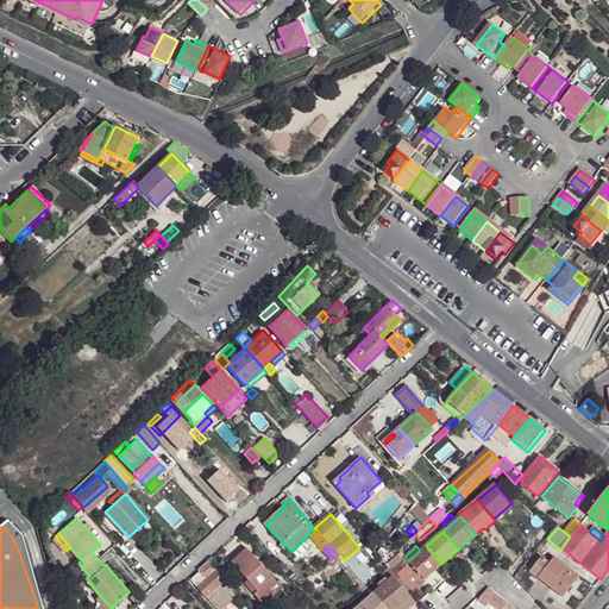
[(441,564),(426,546),(420,551),(408,562),(414,567),(425,579),(435,570),(441,564)]
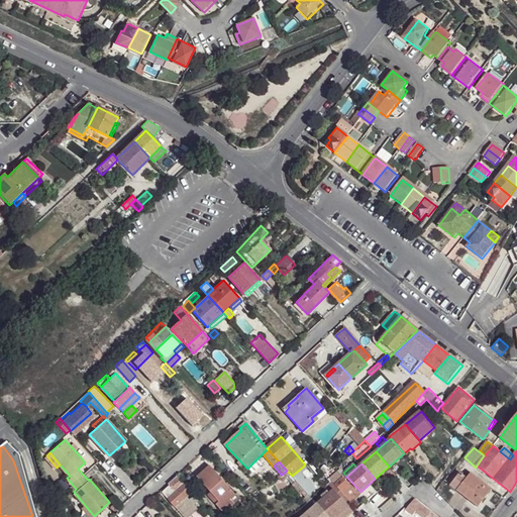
[(319,485),(303,467),(292,476),(293,477),(297,482),(305,491),(308,495),(319,485)]
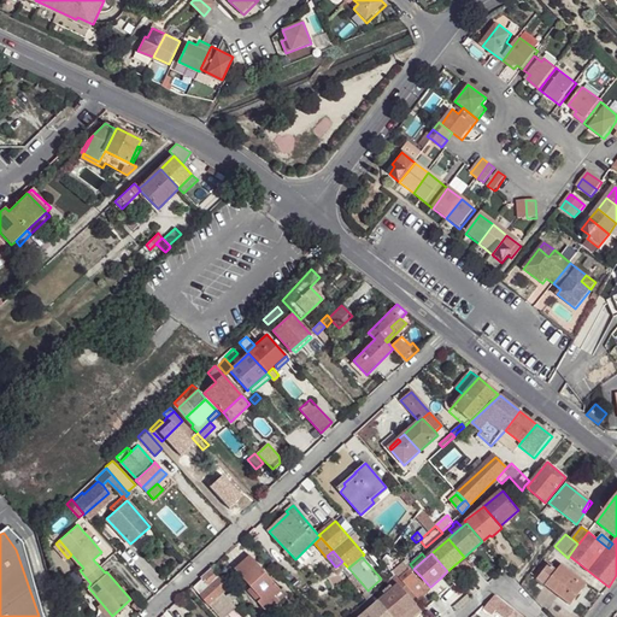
[(283,592),(252,558),(236,571),(252,588),(262,600),(258,604),(268,615),(281,603),(276,598),(283,592)]
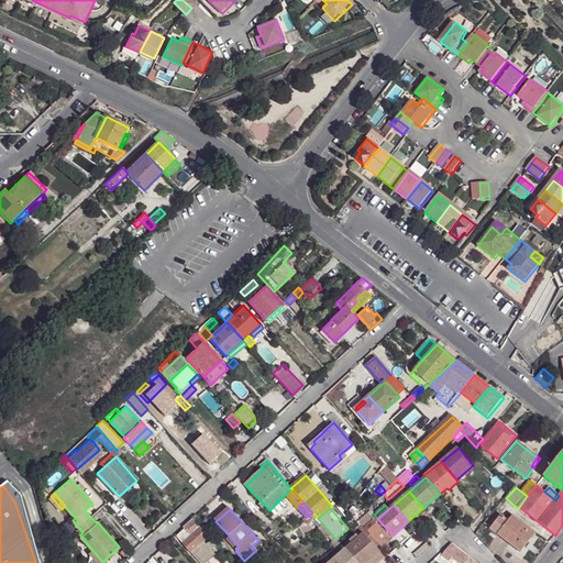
[(307,517),(306,517),(304,518),(311,526),(319,519),(318,518),(312,512),(307,517)]
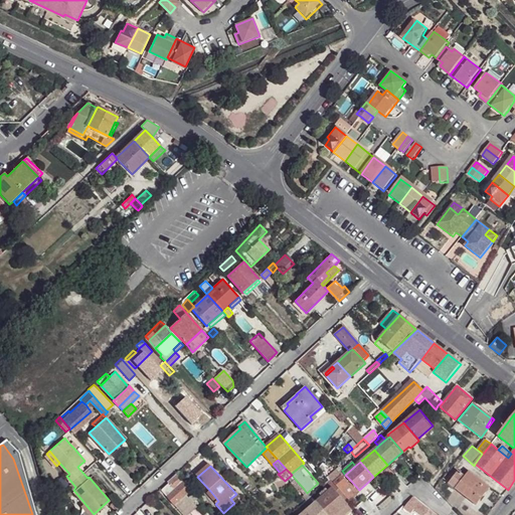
[(341,476),(337,470),(328,477),(330,478),(332,481),(333,483),(341,476)]
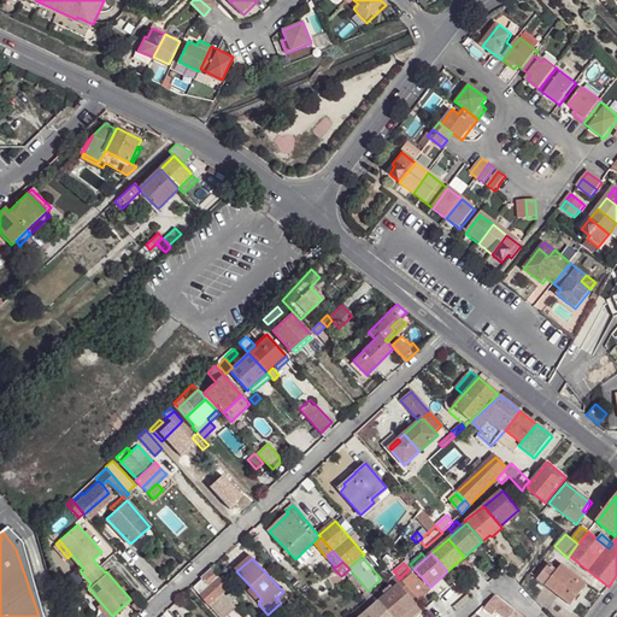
[(546,586),(558,570),(548,563),(536,579),(546,586)]
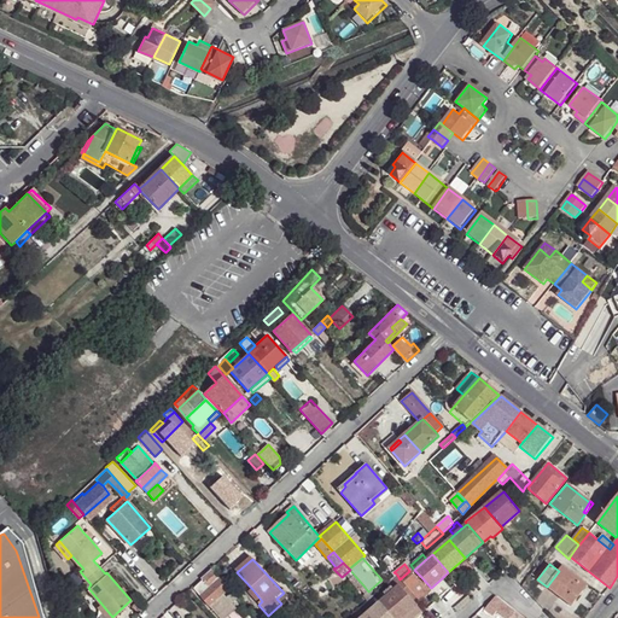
[(584,584),(563,566),(559,571),(547,587),(560,596),(561,595),(573,604),(583,592),(581,589),(584,584)]
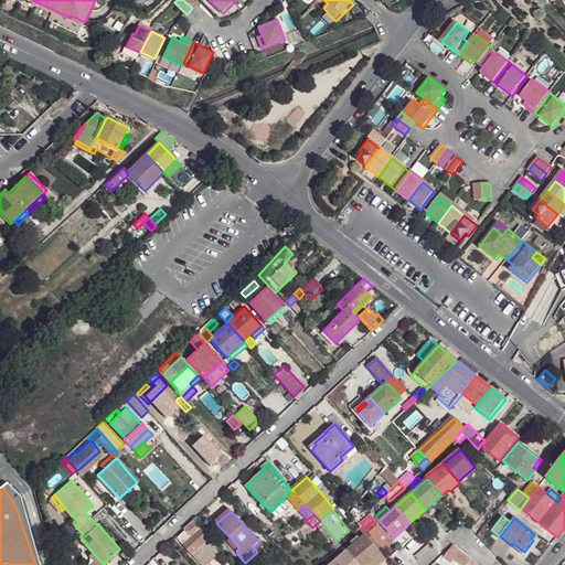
[(209,539),(193,520),(184,529),(185,531),(178,539),(192,554),(204,543),(209,539)]
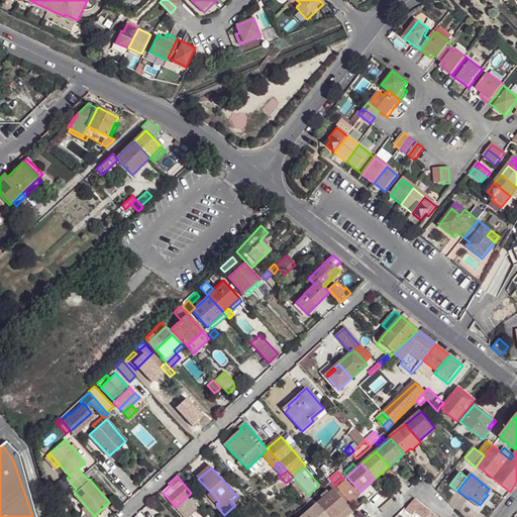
[(408,489),(398,477),(393,482),(403,494),(408,489)]
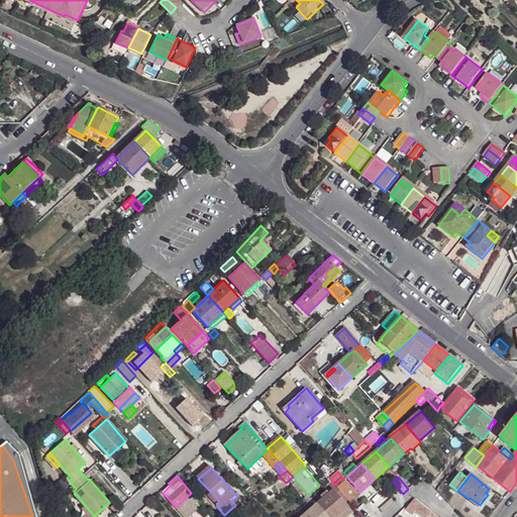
[(348,485),(342,478),(334,485),(337,487),(340,491),(347,486),(348,485)]
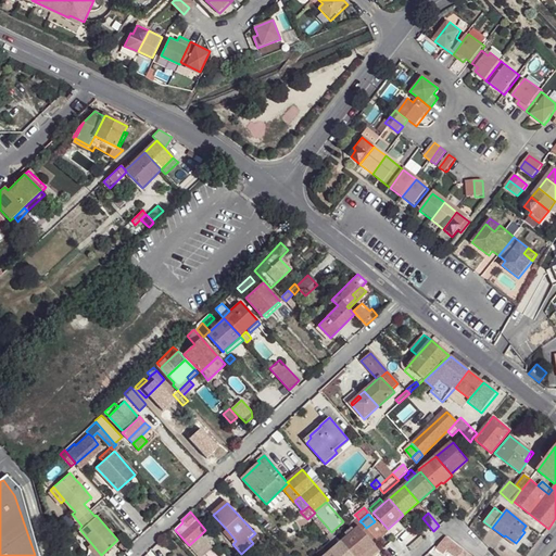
[(328,528),(319,518),(315,522),(324,532),(325,531),(328,528)]
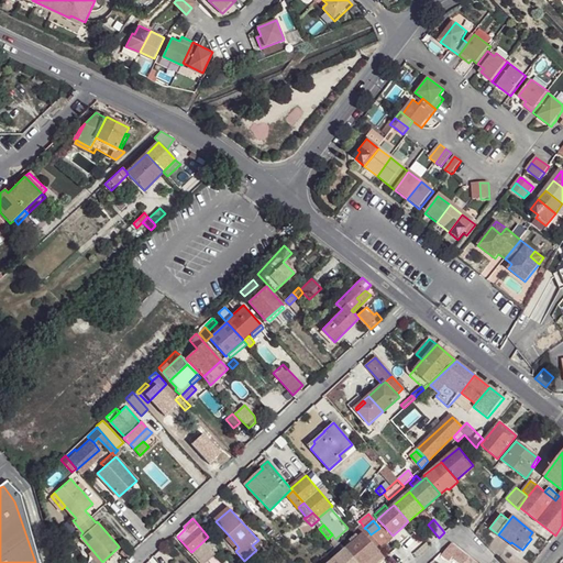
[(379,528),(378,529),(386,538),(379,544),(383,548),(394,538),(393,536),(383,525),(379,528)]
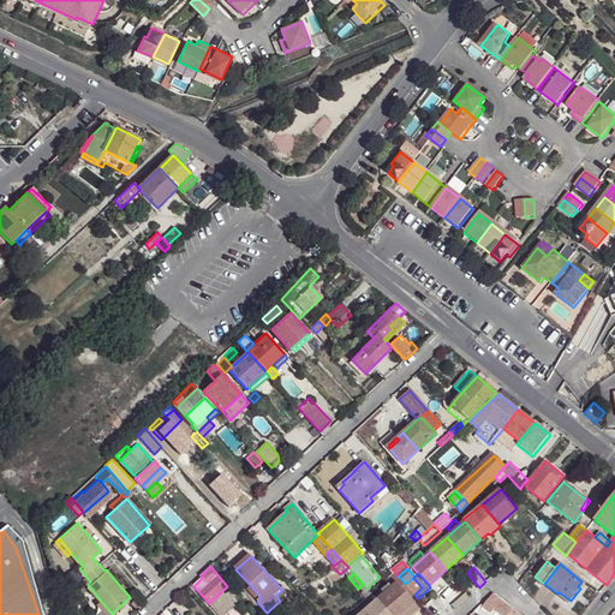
[(398,577),(396,574),(386,583),(388,585),(392,589),(398,583),(401,579),(398,577)]
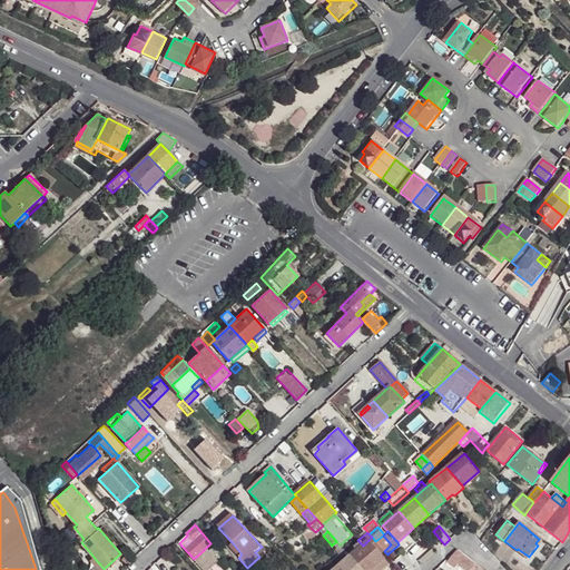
[(148,543),(138,533),(133,538),(143,549),(148,543)]
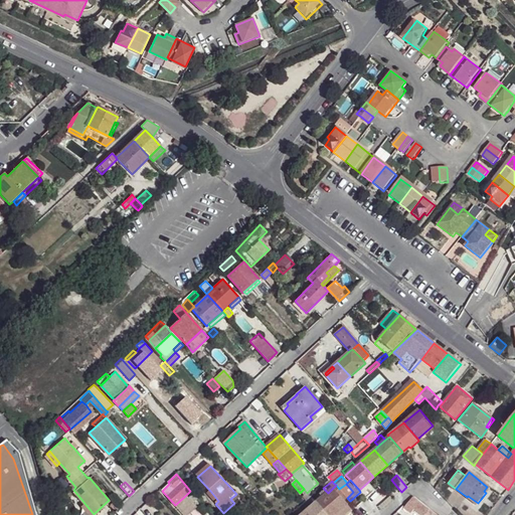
[(368,482),(359,490),(360,492),(365,498),(375,489),(368,482)]
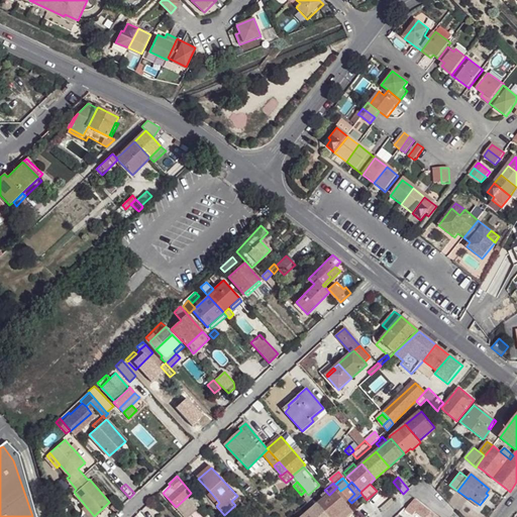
[(347,486),(340,491),(348,500),(354,494),(347,486)]
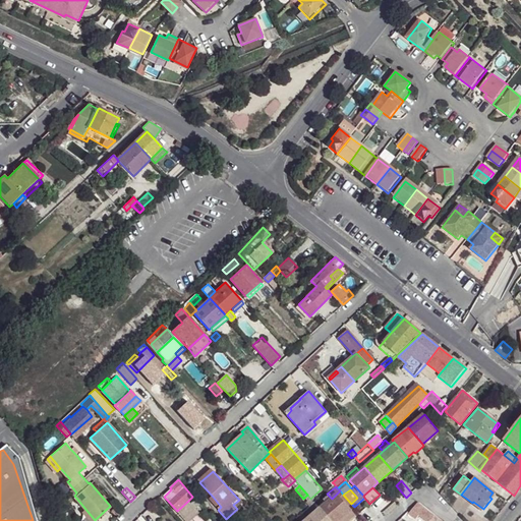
[(340,490),(337,494),(348,507),(350,504),(347,500),(343,495),(340,490)]
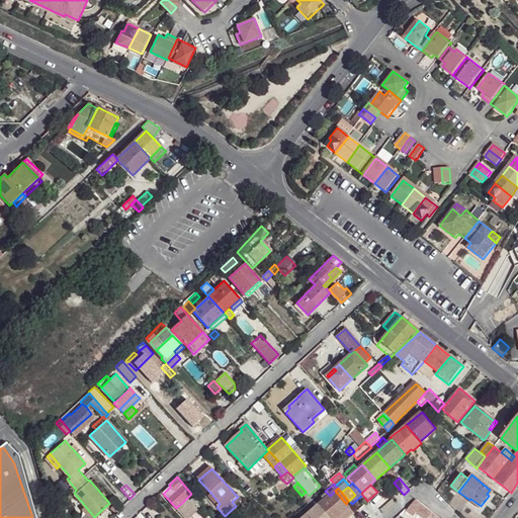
[(346,504),(335,491),(330,496),(326,499),(318,506),(329,517),(338,517),(343,515),(349,509),(350,508),(346,504)]
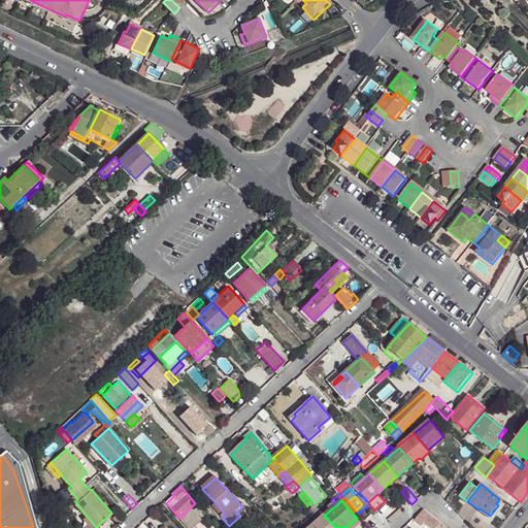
[(199,507),(195,503),(191,507),(195,512),(199,507)]
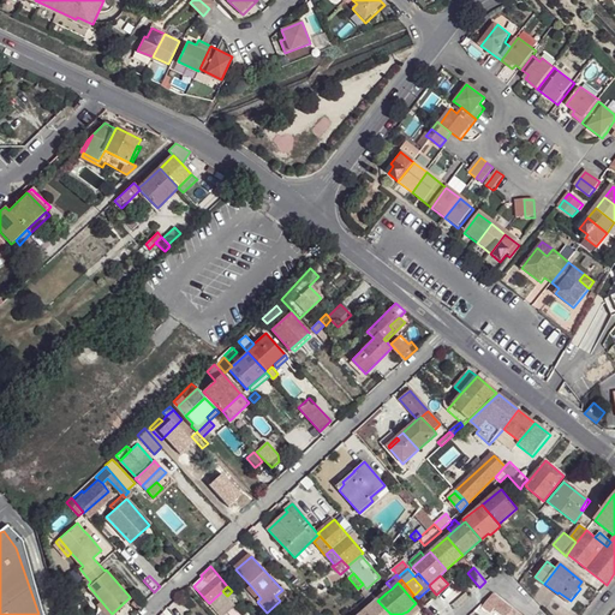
[(261,598),(251,586),(246,590),(257,602),(261,598)]
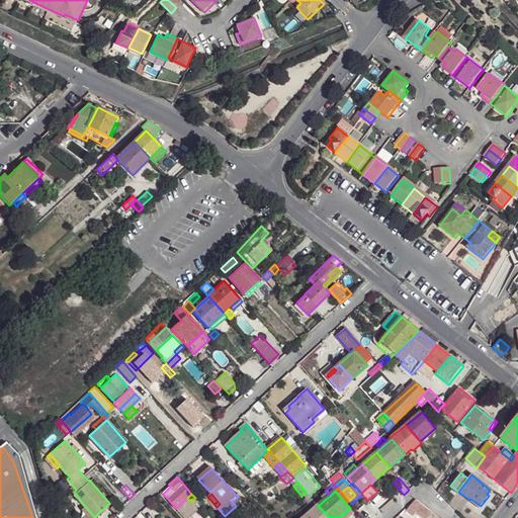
[(191,502),(187,498),(176,508),(179,513),(191,502)]
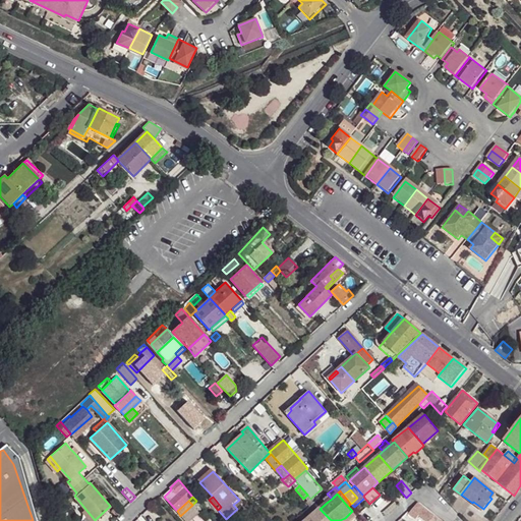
[(427,509),(418,502),(414,506),(423,513),(427,509)]
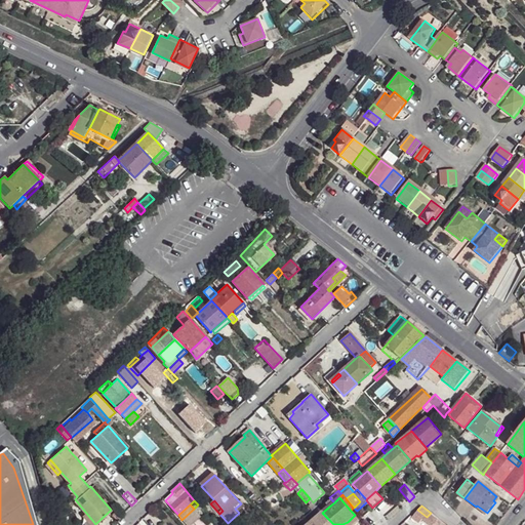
[(487,513),(477,506),(476,507),(486,515),(487,513)]
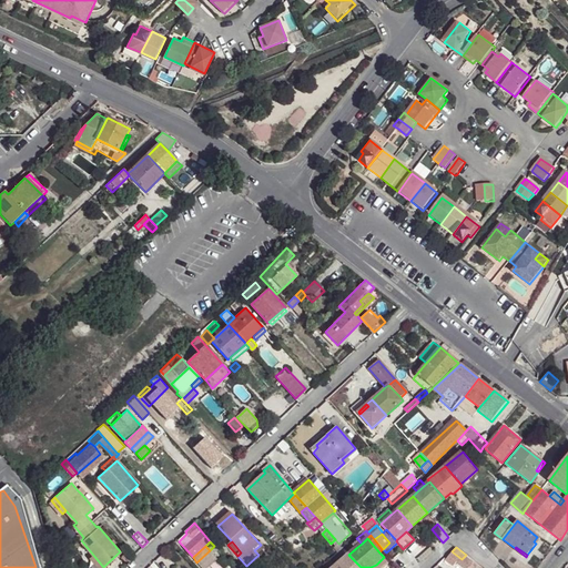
[(127,564),(131,558),(124,551),(120,556),(127,564)]
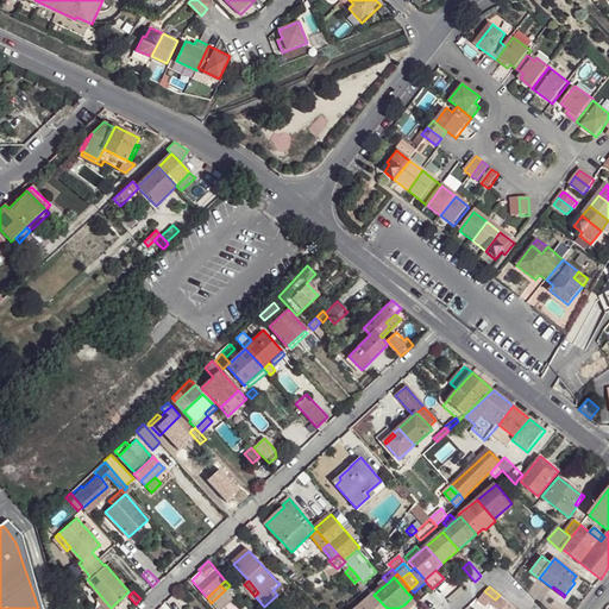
[(370,597),(365,592),(355,602),(359,608),(370,597)]
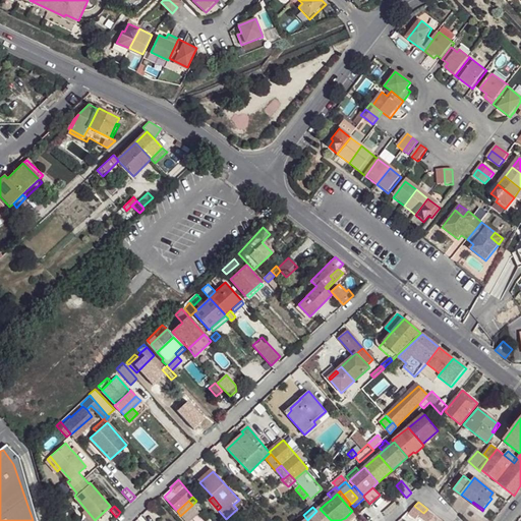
[(93,520),(95,520),(84,508),(81,511),(90,520),(93,520)]
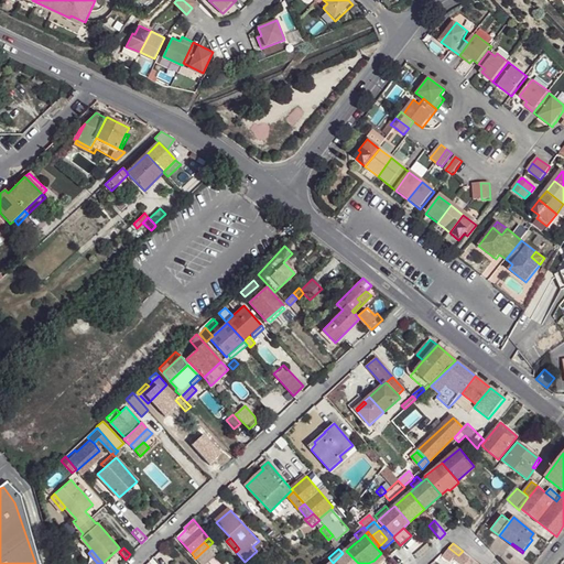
[(358,563),(346,551),(343,553),(333,563),(331,563),(358,563)]
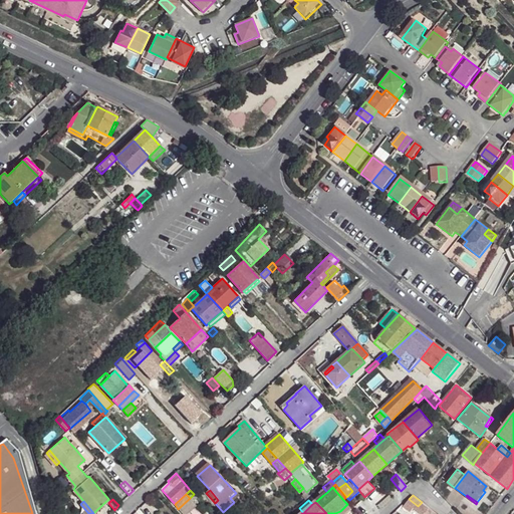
[(208,511),(203,504),(199,508),(204,513),(208,511)]
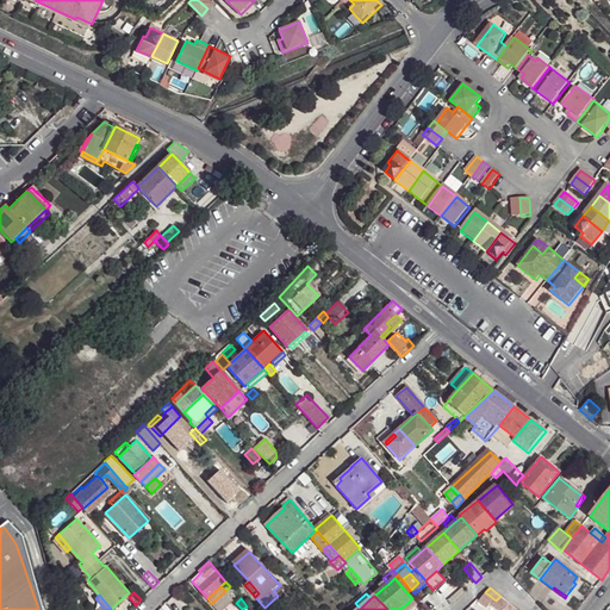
[(411,609),(416,605),(411,599),(404,607),(406,609),(411,609)]
